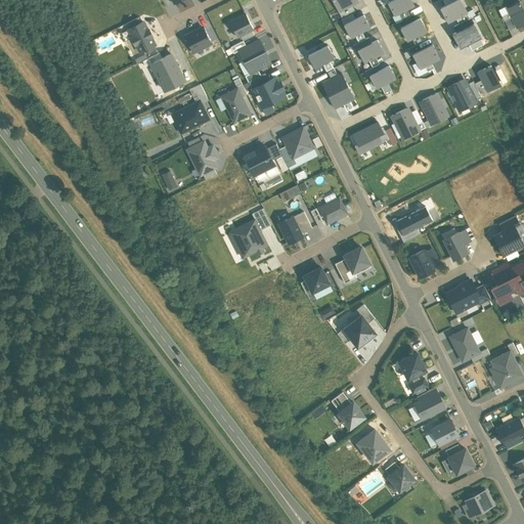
[(333,0),(339,11),(343,8),(347,16),(353,12),(350,5),(358,1),(357,0),(333,0)]
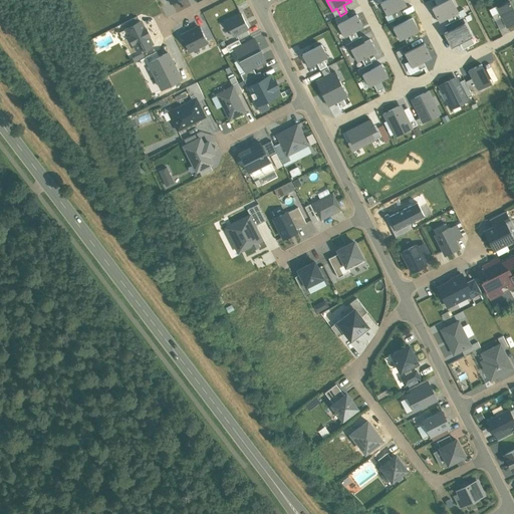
[(386,0),(380,2),(388,15),(392,13),(395,20),(400,17),(396,10),(407,5),(403,0),(386,0)]
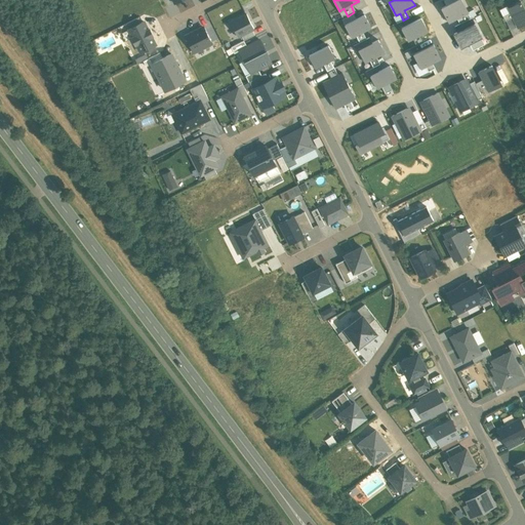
[(461,0),(456,0),(442,8),(448,22),(459,16),(468,12),(461,0)]
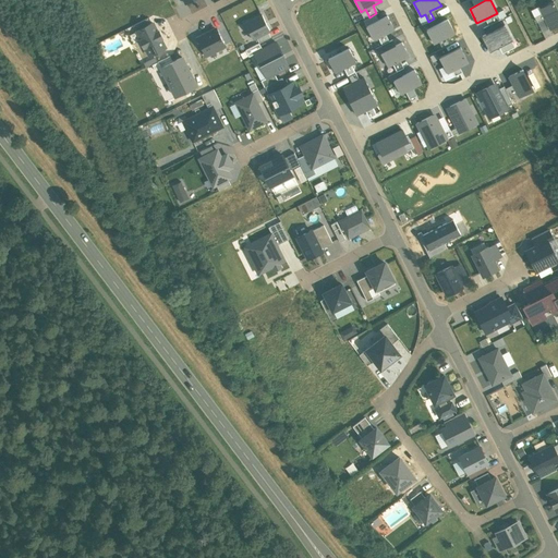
[(557,10),(554,2),(540,10),(542,13),(534,17),(537,23),(545,19),(550,29),(557,25),(557,10)]
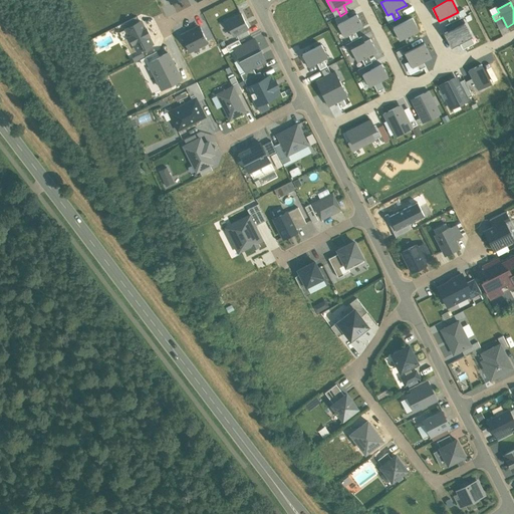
[(458,12),(450,16),(452,22),(461,17),(458,12)]
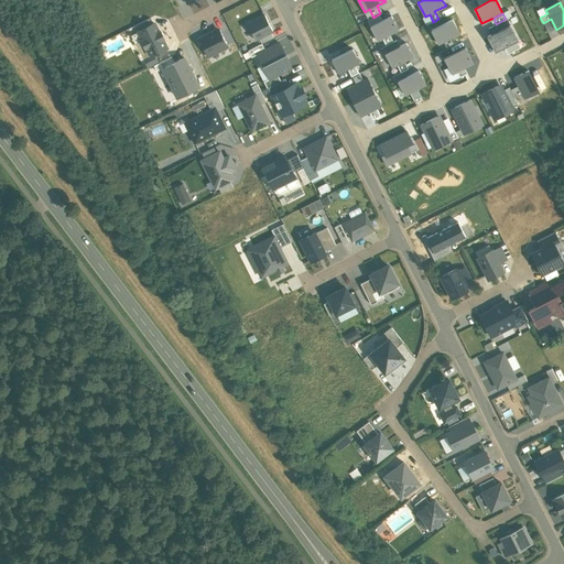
[(271,32),(273,31),(264,14),(248,23),(256,40),(259,38),(271,32)]
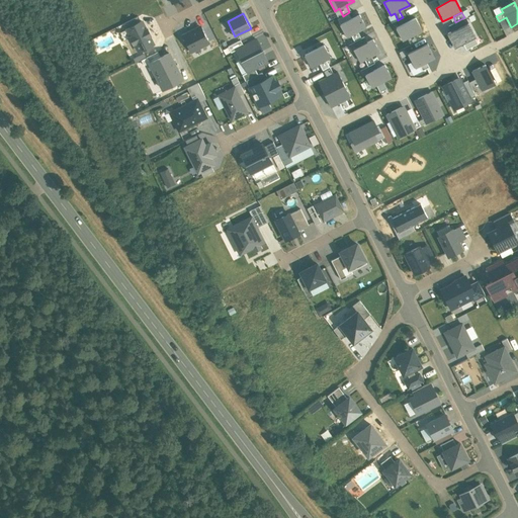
[(338,19),(340,24),(351,19),(348,13),(338,19)]
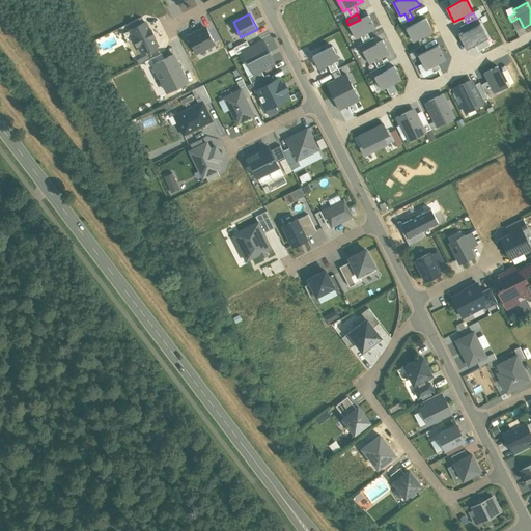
[(360,20),(348,25),(356,37),(360,35),(366,32),(375,28),(368,15),(360,20)]
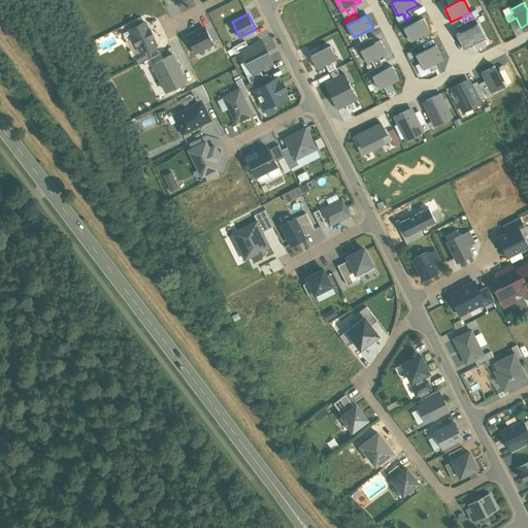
[(460,32),(476,24),(473,18),(457,26),(460,32)]
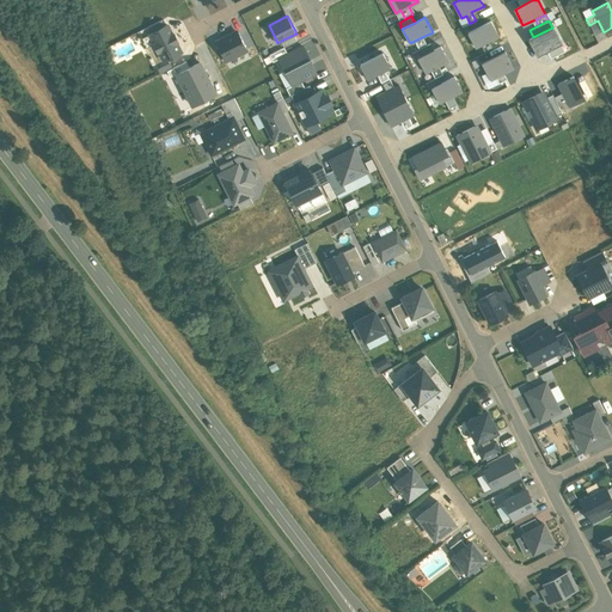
[(469,32),(476,48),(481,44),(485,53),(490,50),(487,42),(499,36),(490,22),(469,32)]
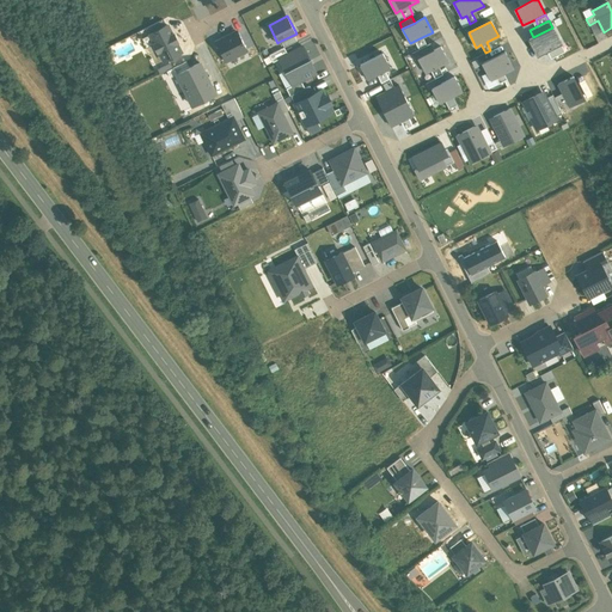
[(172,35),(169,25),(151,34),(155,43),(153,44),(158,51),(160,50),(164,60),(182,51),(177,42),(178,41),(175,34),(172,35)]
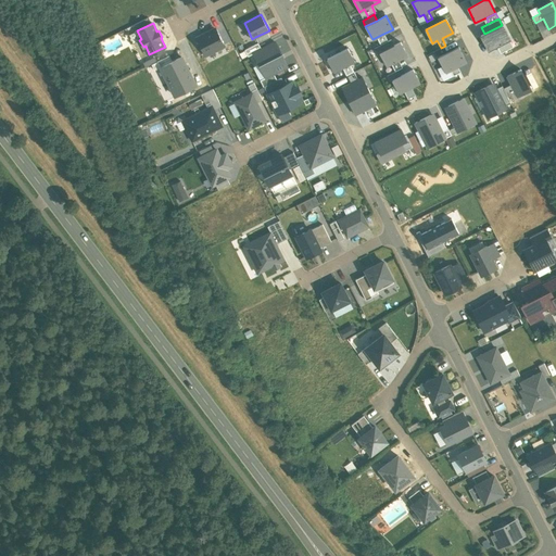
[(484,34),(480,36),(489,51),(497,47),(509,40),(502,25),(484,34)]
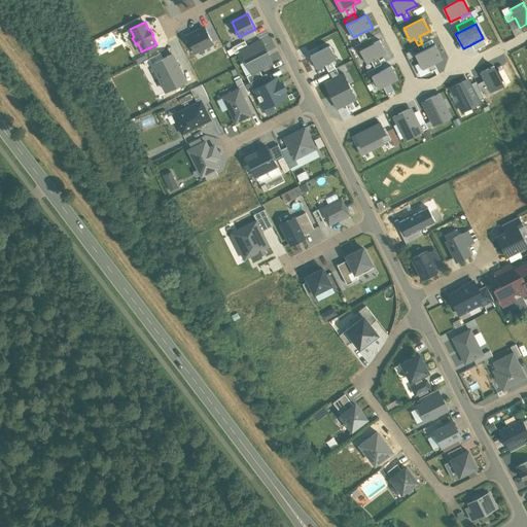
[(204,25),(184,34),(195,54),(213,44),(204,25)]
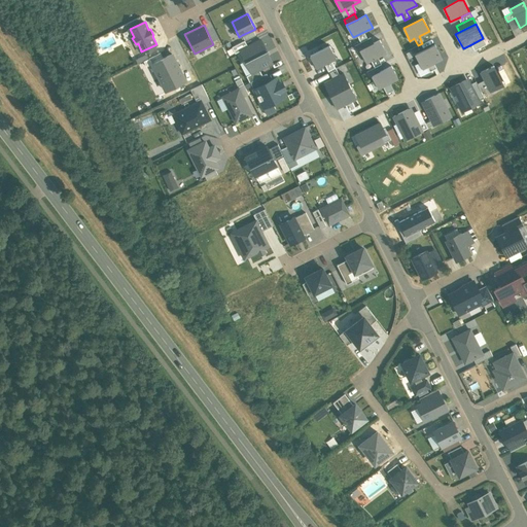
[(256,35),(253,30),(242,35),(245,40),(256,35)]
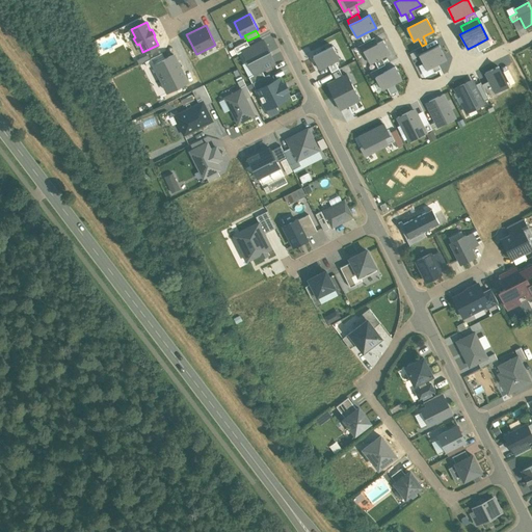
[(371,40),(367,32),(361,35),(364,43),(371,40)]
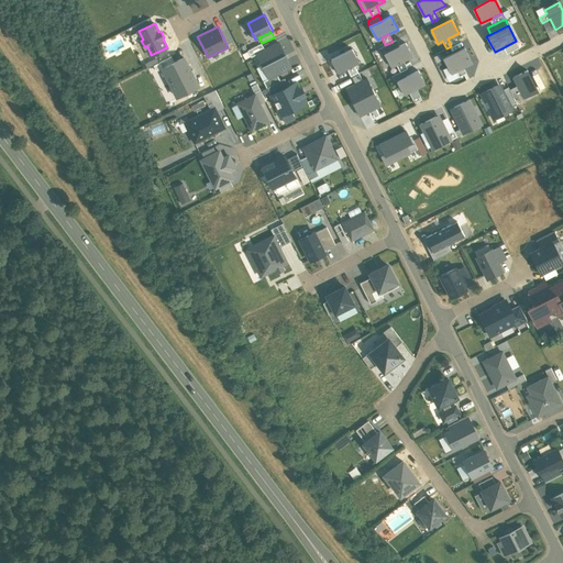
[(378,48),(382,54),(385,53),(398,46),(396,40),(393,42),(385,45),(378,48)]
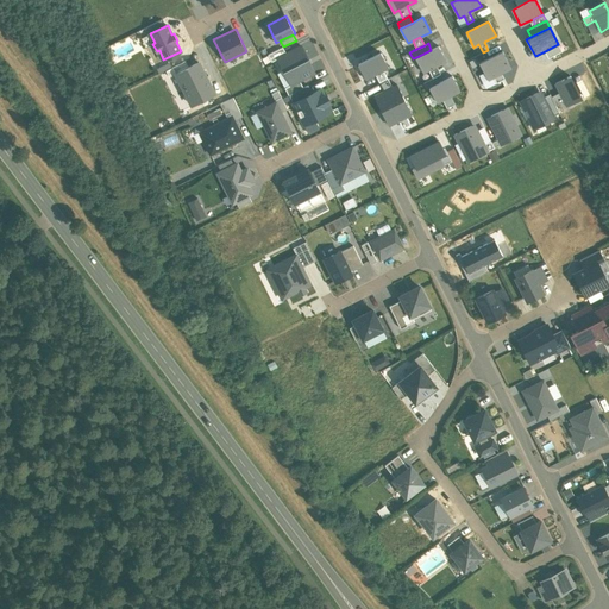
[(558,44),(545,51),(548,58),(562,51),(558,44)]
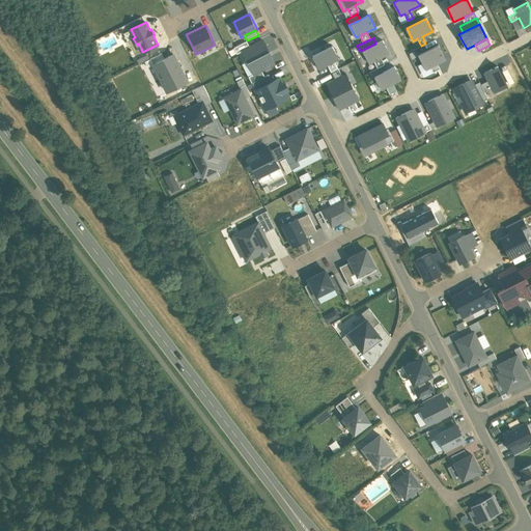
[(243,51),(250,47),(247,40),(233,48),(236,54),(243,51)]
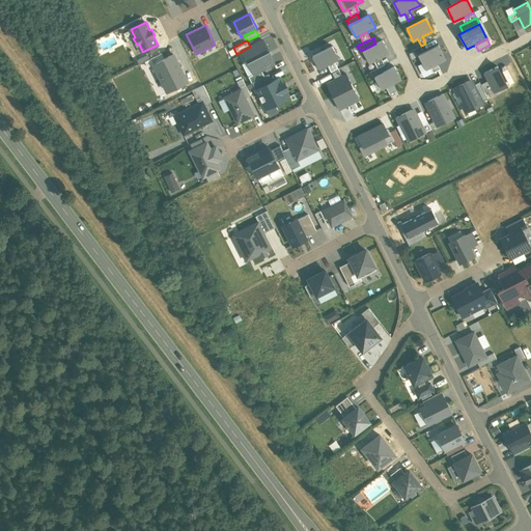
[(250,47),(243,51),(254,74),(261,71),(275,63),(262,40),(250,47)]
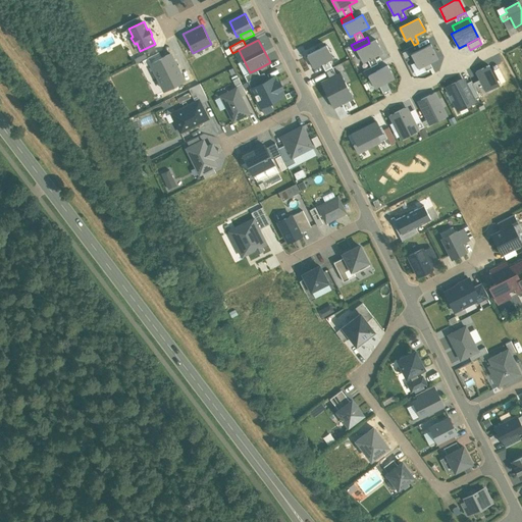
[(369,43),(357,49),(363,61),(367,59),(371,66),(375,64),(372,57),(382,52),(376,40),(369,43)]
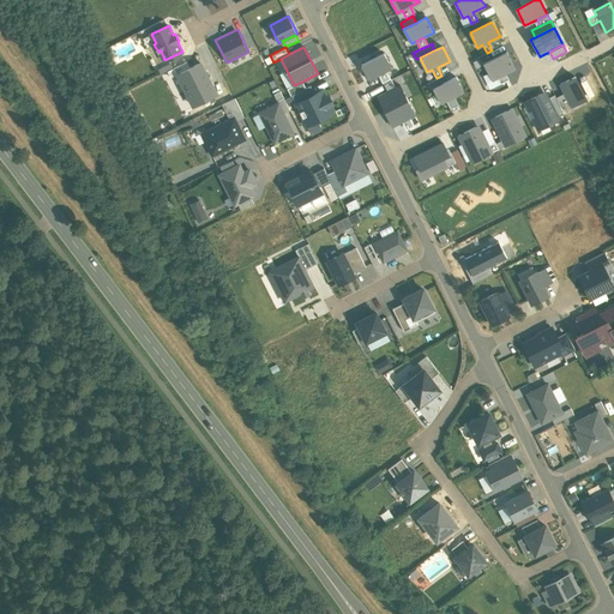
[(483,62),(493,80),(497,78),(500,84),(506,80),(503,74),(515,68),(506,52),(483,62)]
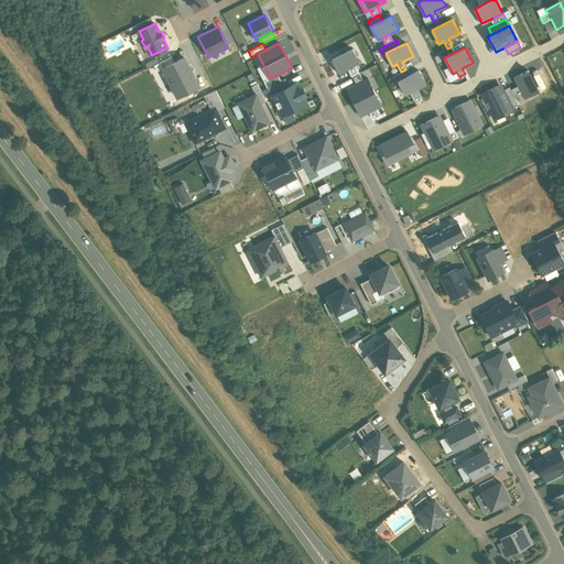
[(353,49),(332,60),(339,73),(350,67),(354,75),(359,73),(355,65),(359,63),(353,49)]
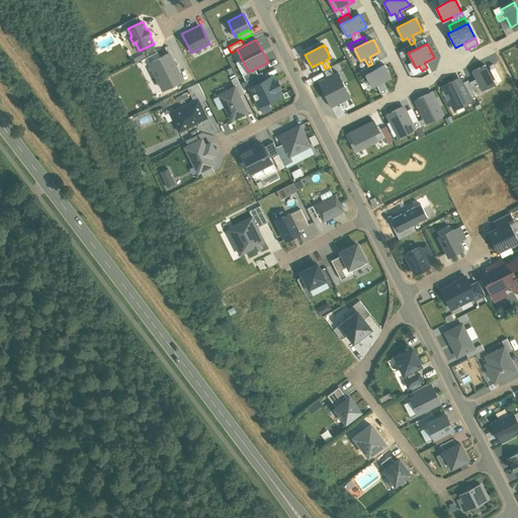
[(145,65),(150,63),(160,57),(158,52),(142,60),(145,65)]
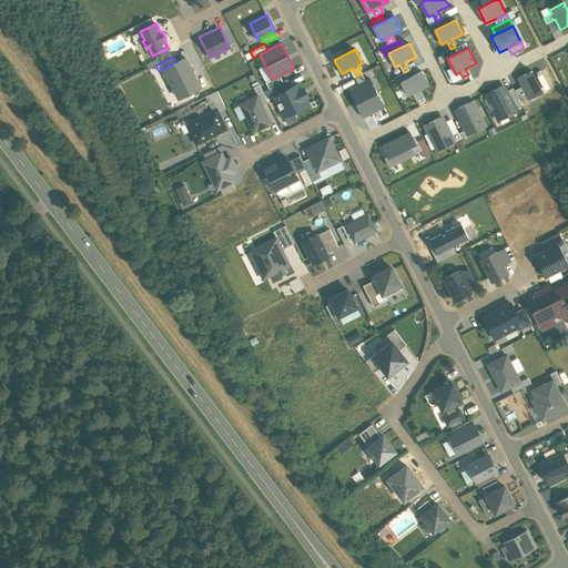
[(179,98),(200,88),(185,58),(175,62),(164,69),(179,98)]
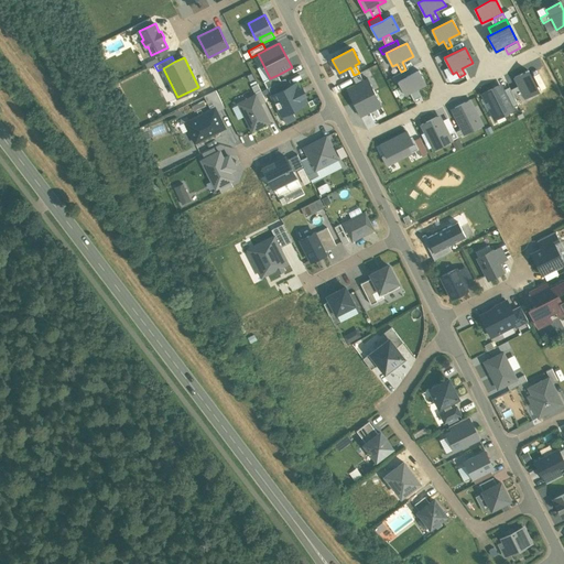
[(419,71),(398,80),(405,95),(410,93),(416,88),(425,84),(419,71)]
